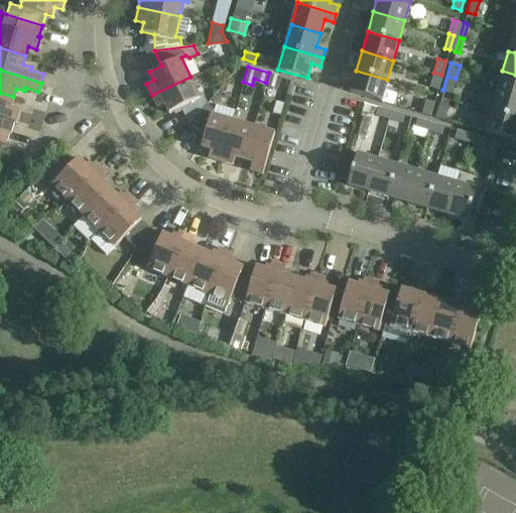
[(381,100),(387,80),(356,71),(350,91),(381,100)]
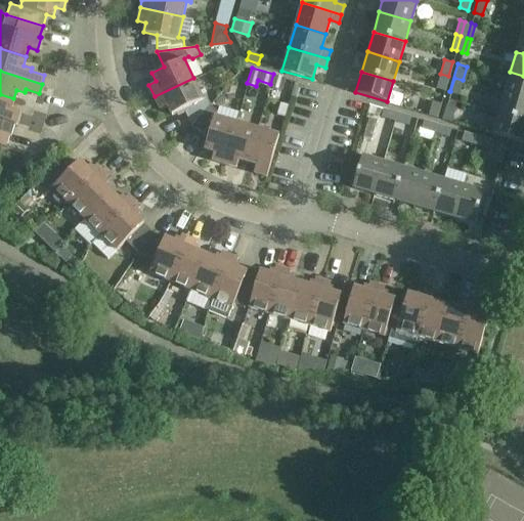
[(523,76),(510,72),(504,92),(523,97),(523,76)]
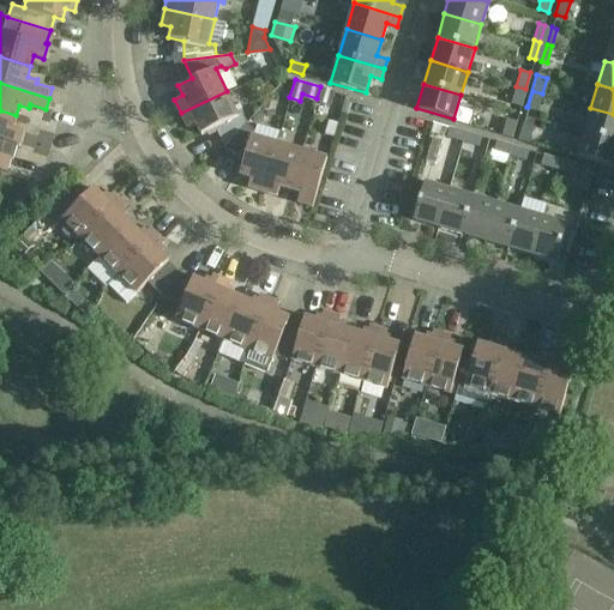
[(335,91),(320,86),(317,98),(331,103),(335,91)]
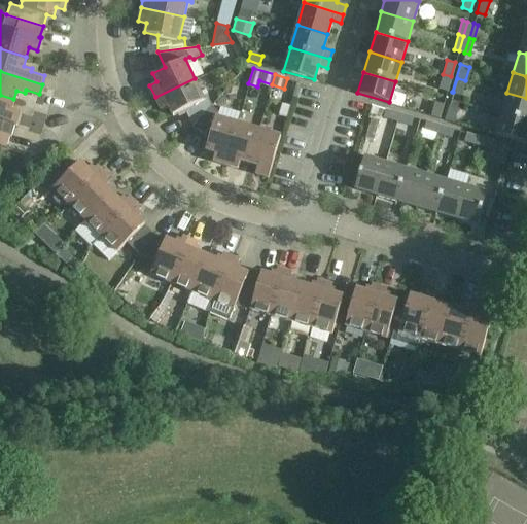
[(451,76),(443,74),(438,86),(447,90),(451,76)]
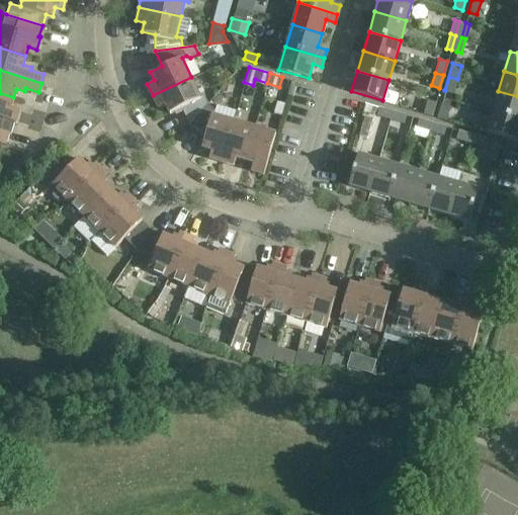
[(191,77),(153,95),(158,107),(165,103),(169,112),(181,106),(189,123),(208,102),(204,94),(200,96),(191,77)]
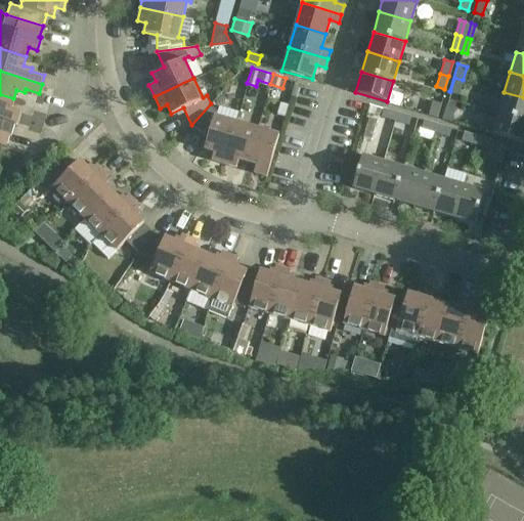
[(454,78),(450,91),(459,93),(463,80),(454,78)]
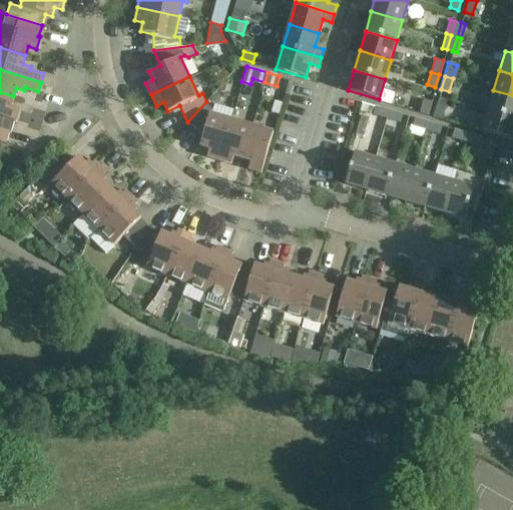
[(512,95),(493,90),(488,109),(512,116),(512,95)]
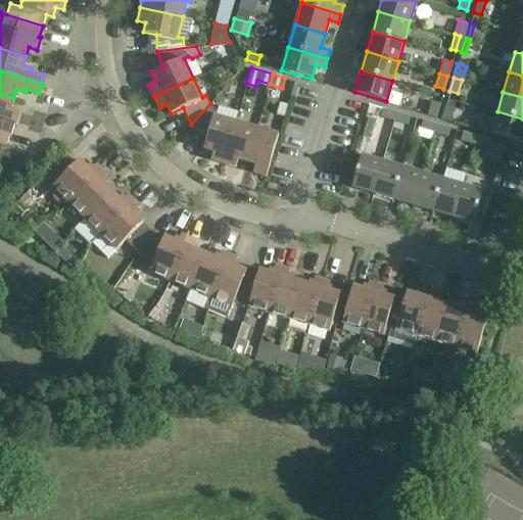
[(11,107),(13,98),(0,94),(0,142),(6,145),(9,133),(10,134),(14,123),(15,123),(19,109),(11,107)]
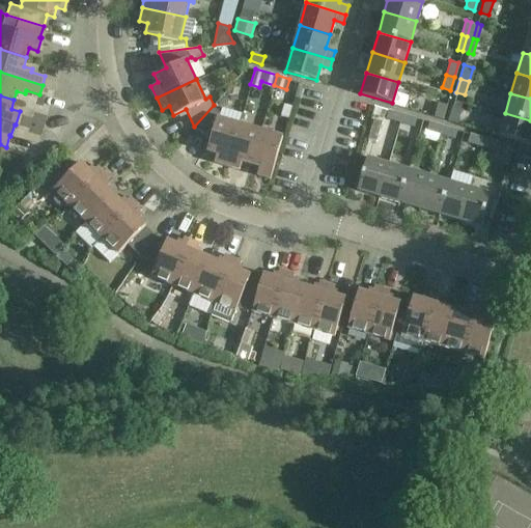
[(446,104),(439,102),(435,115),(443,118),(446,104)]
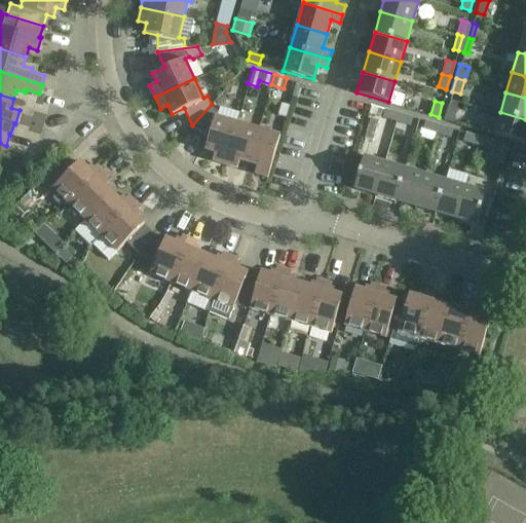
[(369,111),(397,119),(399,111),(371,103),(369,111)]
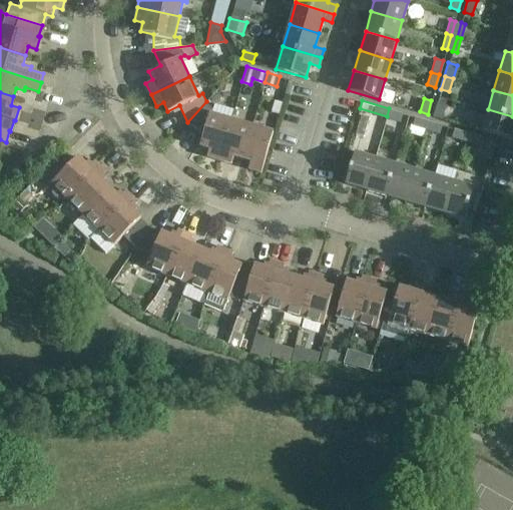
[(206,101),(187,122),(203,132),(199,145),(209,147),(206,155),(219,159),(231,118),(211,112),(212,108),(206,101)]
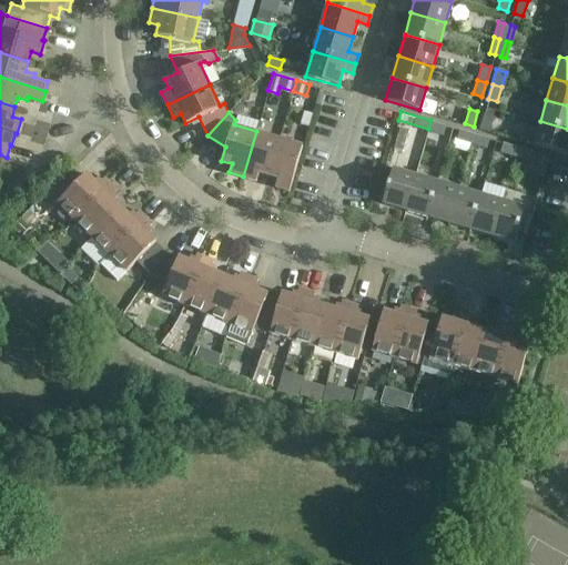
[(493,115),(484,113),(479,128),(488,131),(493,115)]
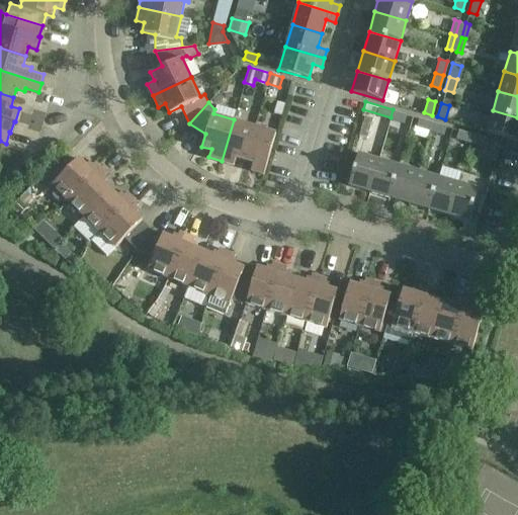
[(393,109),(391,117),(404,121),(406,113),(393,109)]
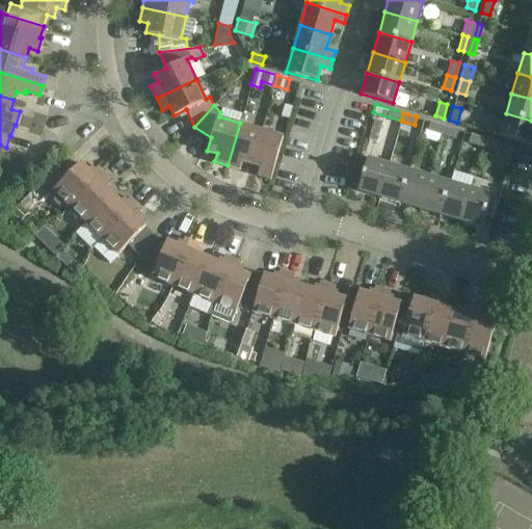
[(531,144),(531,143),(531,121),(506,113),(500,135),(531,144)]
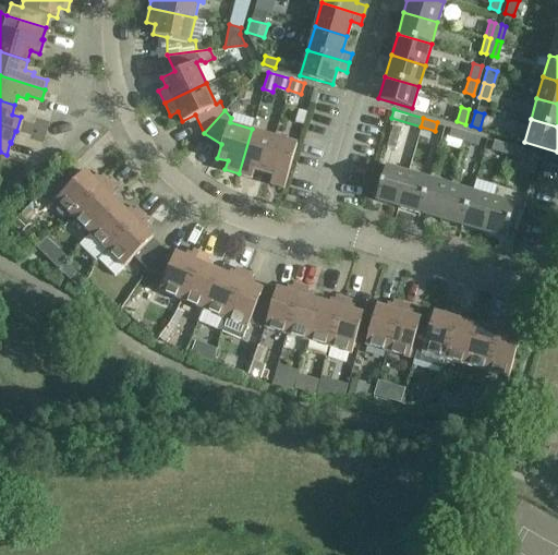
[(386,144),(395,147),(401,127),(392,123),(386,144)]
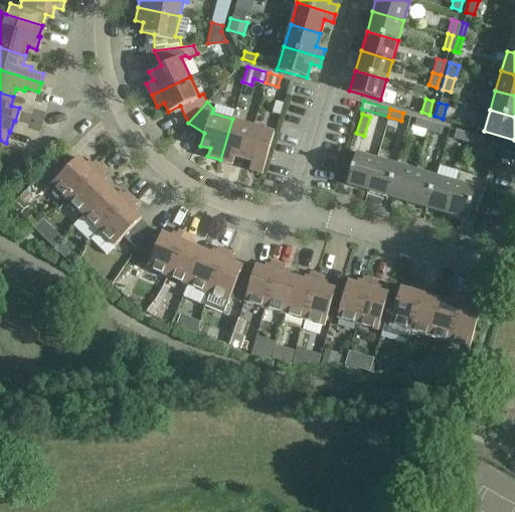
[(427,129),(430,121),(416,117),(413,125),(427,129)]
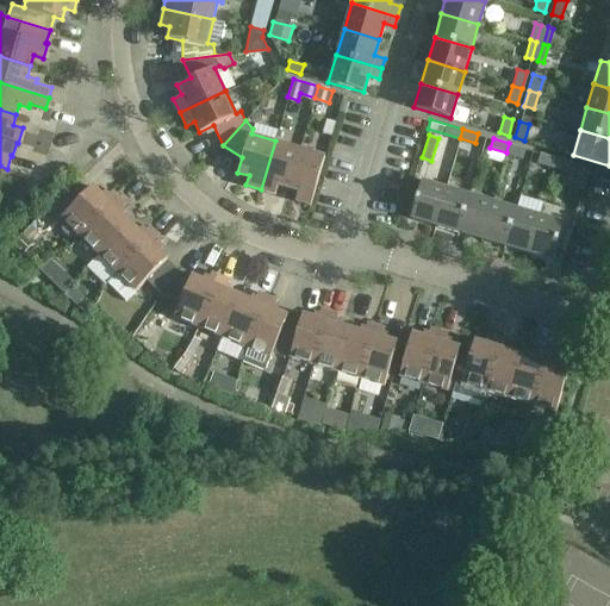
[(299,149),(275,141),(261,189),(275,193),(278,185),(288,187),(299,149)]
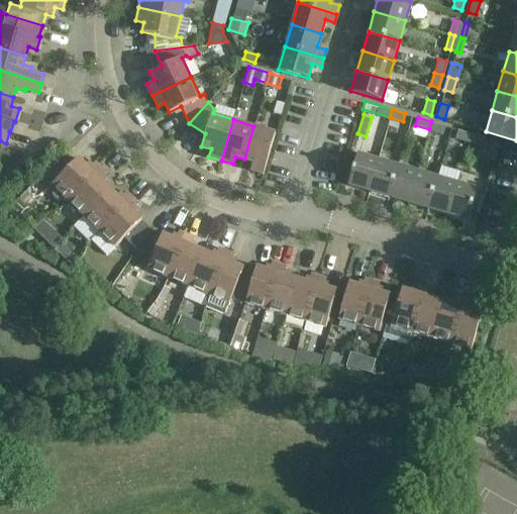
[(431,121),(429,129),(442,133),(445,125),(431,121)]
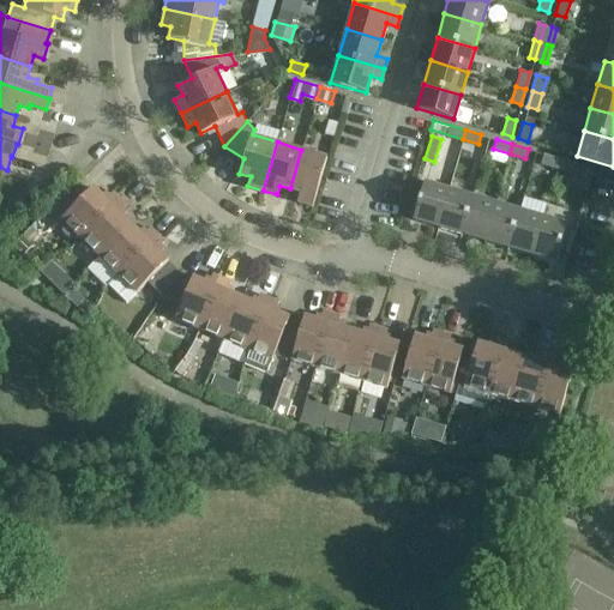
[(326,157),(301,150),(290,188),(300,192),(298,200),(312,205),(326,157)]
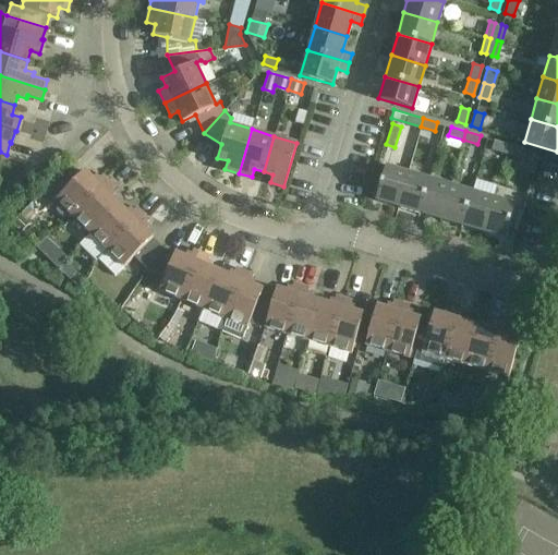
[(492,147),(506,152),(509,144),(494,140),(492,147)]
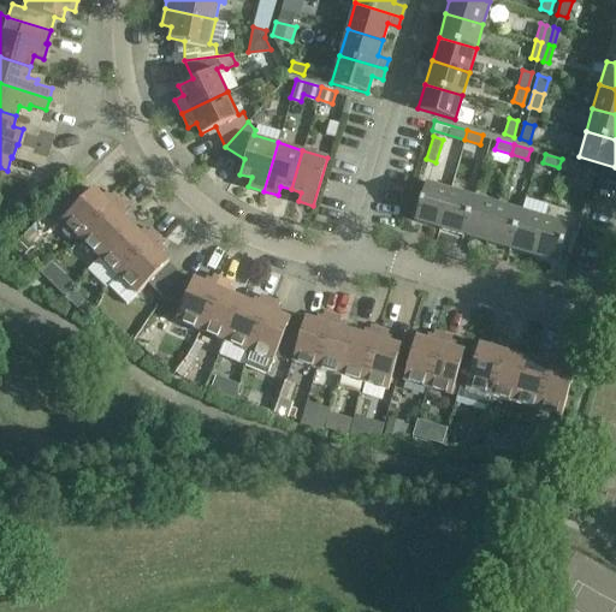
[(578,162),(562,159),(558,167),(574,172),(578,162)]
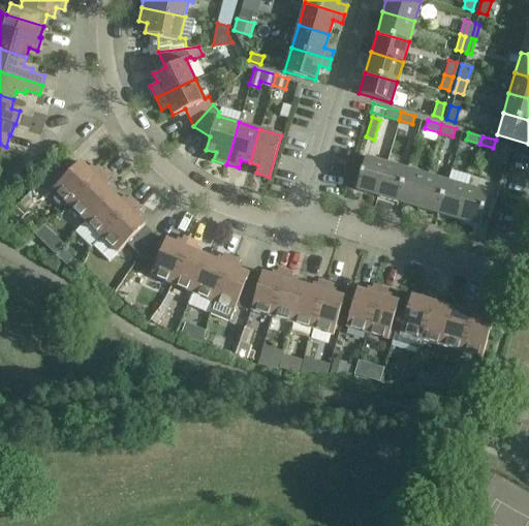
[(66,156),(43,179),(54,189),(54,191),(53,192),(53,194),(53,196),(54,197),(54,199),(56,202),(58,203),(61,204),(62,204),(65,204),(66,204),(68,203),(70,205),(103,169),(97,163),(90,171),(80,160),(75,164),(66,156)]
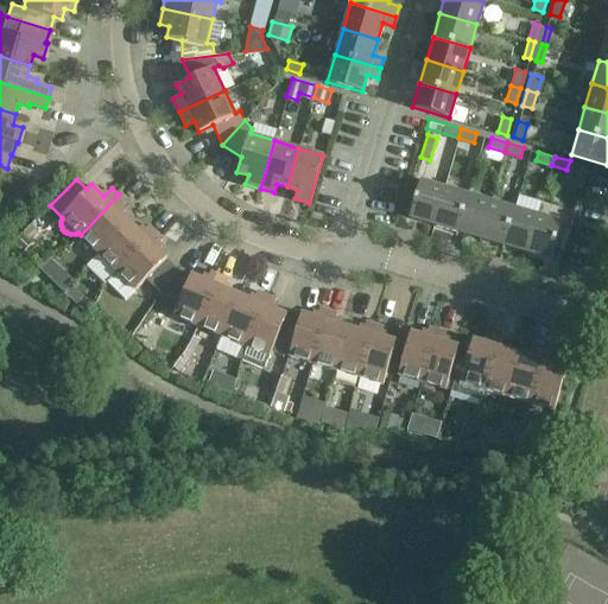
[(409,216),(434,223),(444,186),(420,180),(409,216)]
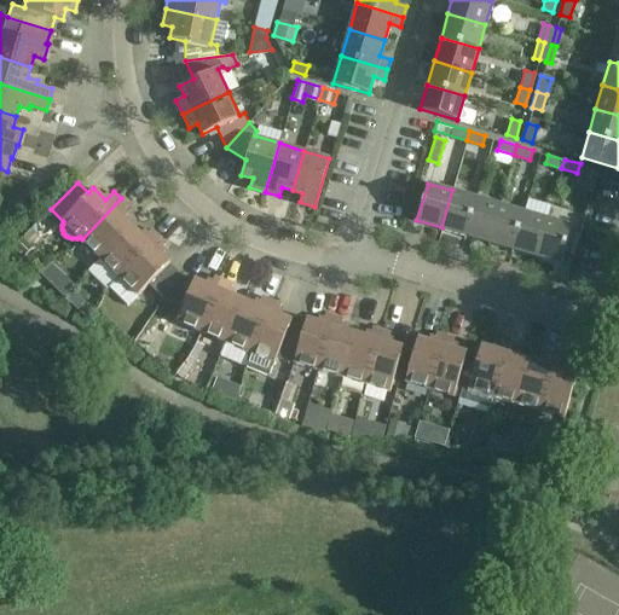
[(452,190),(441,227),(464,235),(475,197),(452,190)]
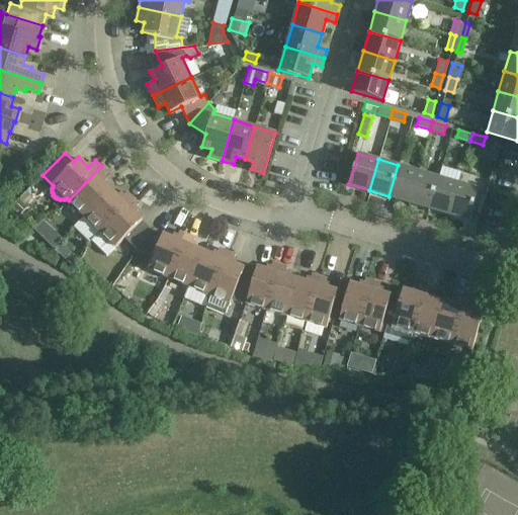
[(398,165),(389,196),(409,202),(418,171),(398,165)]
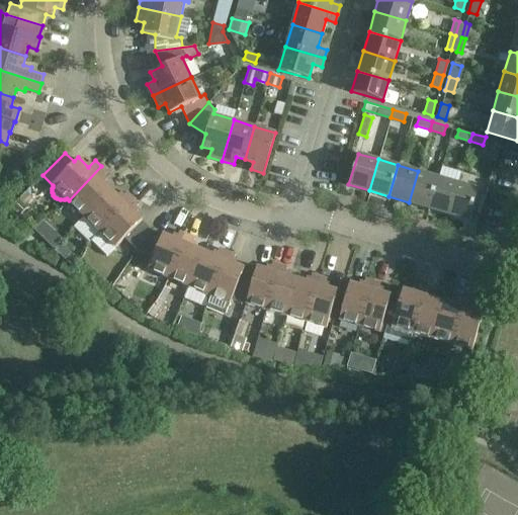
[(101,166),(69,200),(84,216),(110,188),(100,179),(107,172),(101,166)]
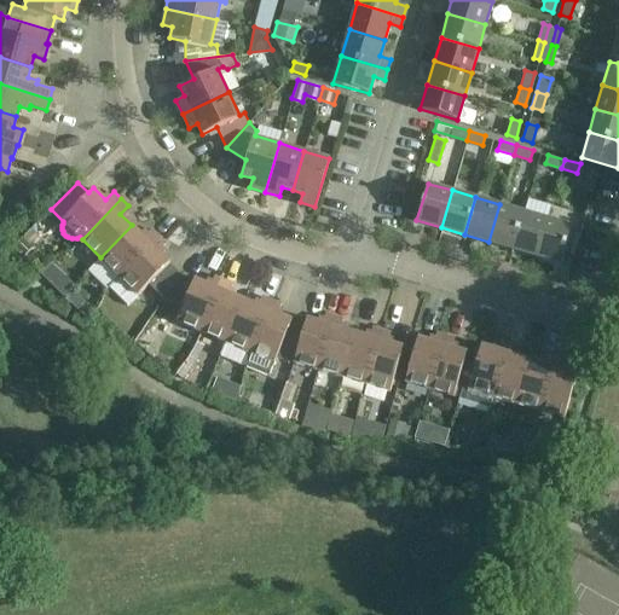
[(513,249),(524,212),(499,204),(489,242),(513,249)]
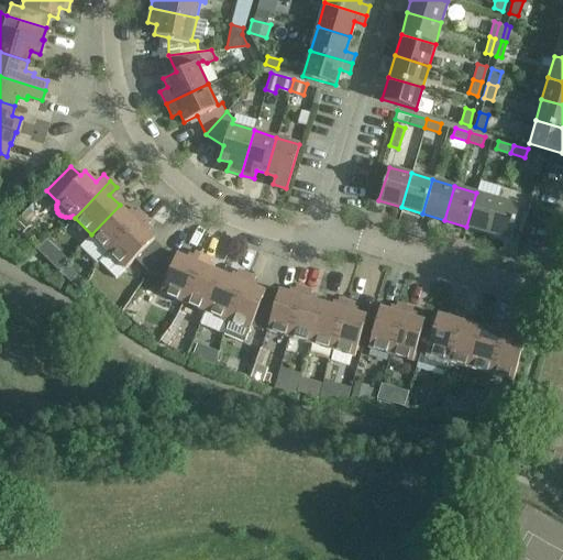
[(497,198),(476,193),(466,227),(487,232),(497,198)]
